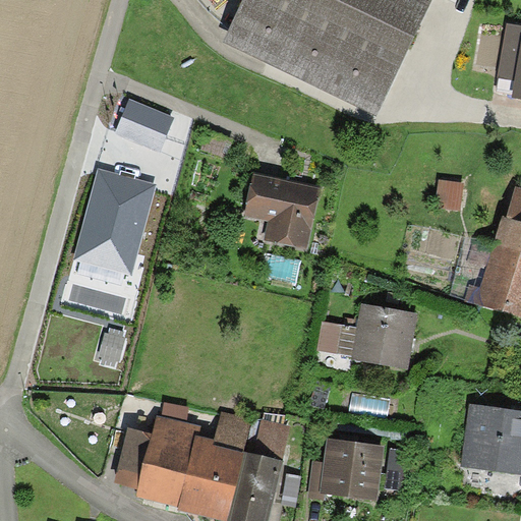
[(435,0),(246,0),(227,43),(377,118),(435,0)]
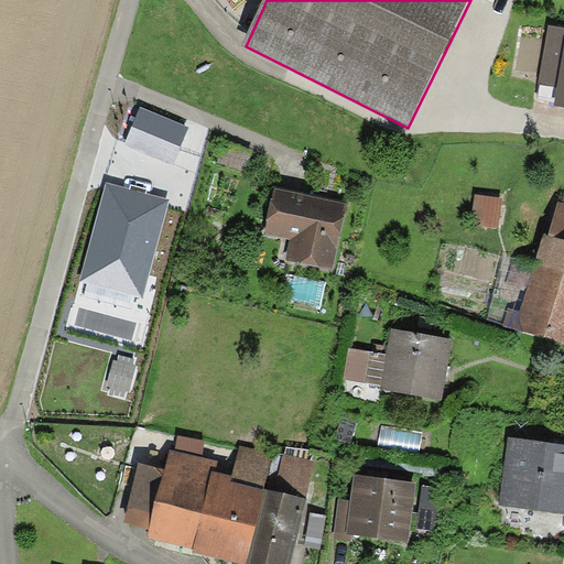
[(554,105),(563,106),(563,30),(549,28),(539,87),(557,90),(554,105)]
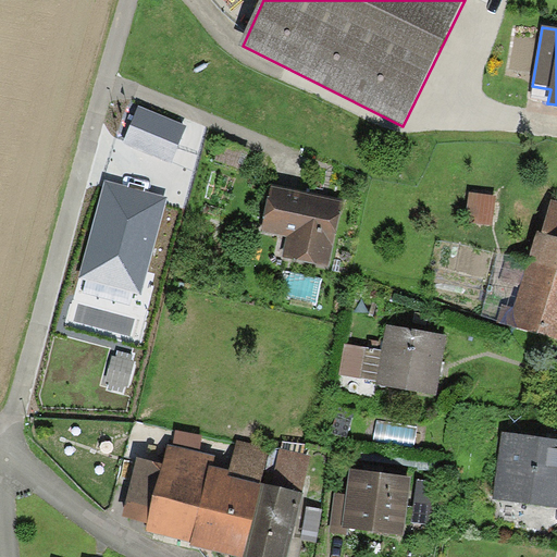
[(288,237),(284,259),(329,268),(342,203),(292,194),(271,189),(262,232),(288,237)]
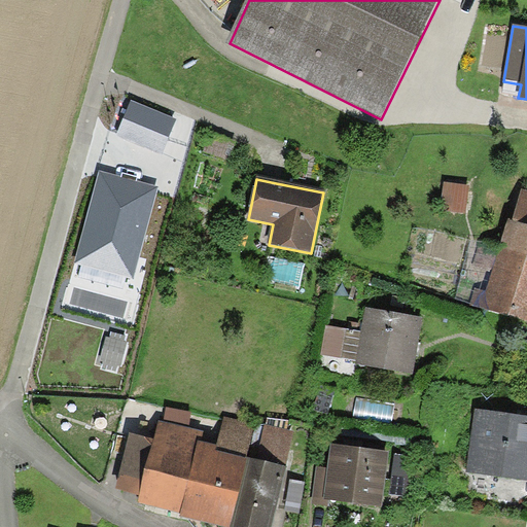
[(446,186),(441,213),(468,218),(472,190),(446,186)]
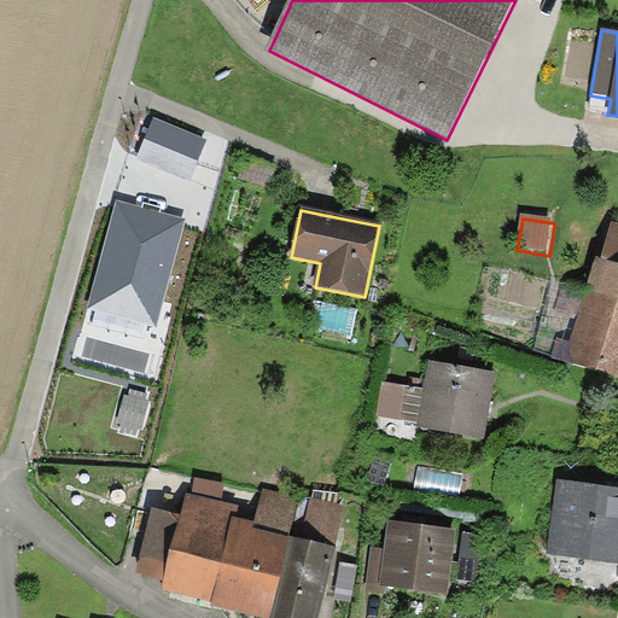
[(576,327),(566,361),(617,378),(617,226),(613,226),(600,263),(576,257),(557,321),(576,327)]
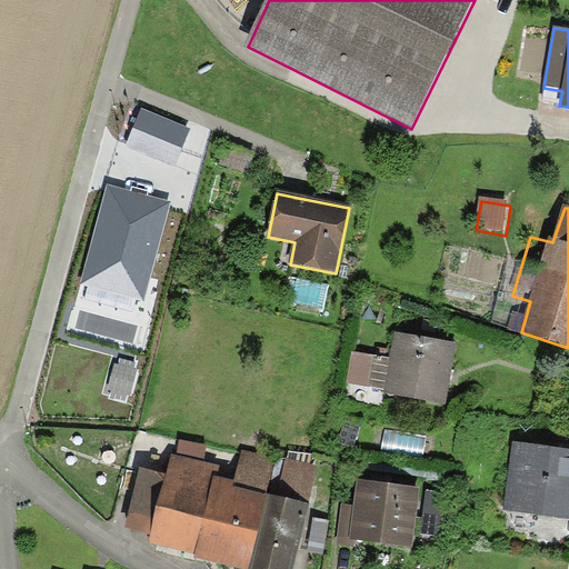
[(388,391),(387,397),(450,406),(458,343),(396,336),(392,359),(388,391)]
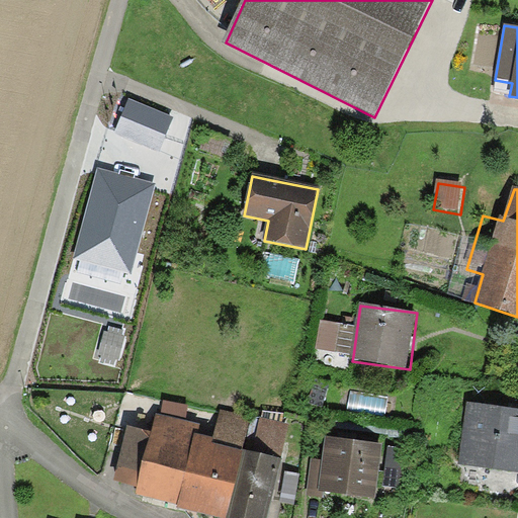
[(353,356),(357,327),(321,322),(317,350),(353,356)]
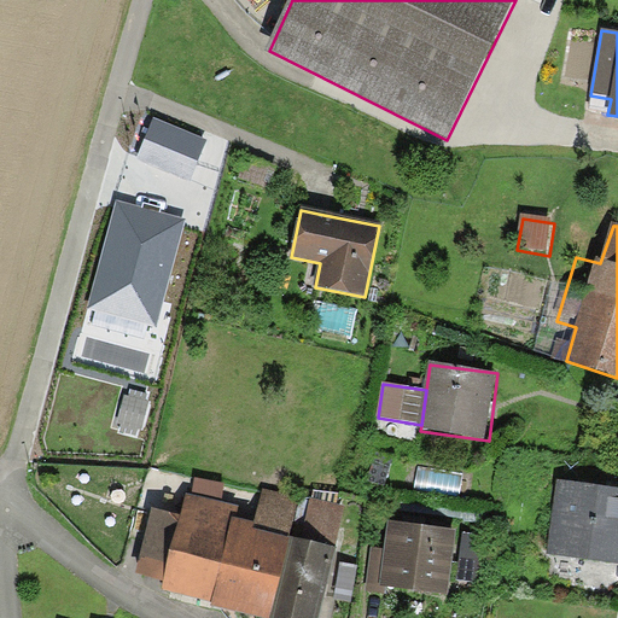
[(617,489),(557,481),(547,555),(617,565),(617,489)]
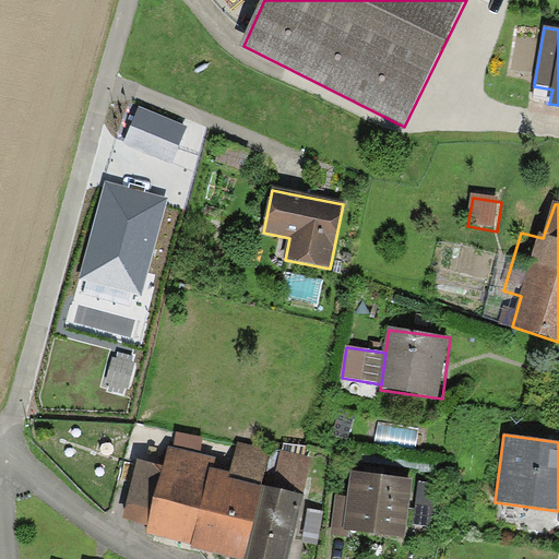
[(144,534),(190,547),(210,470),(212,462),(166,452),(144,534)]
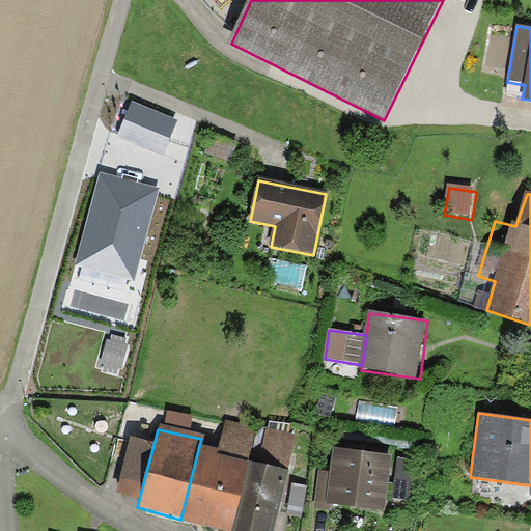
[(199,446),(180,520),(224,530),(232,530),(252,459),(199,446)]
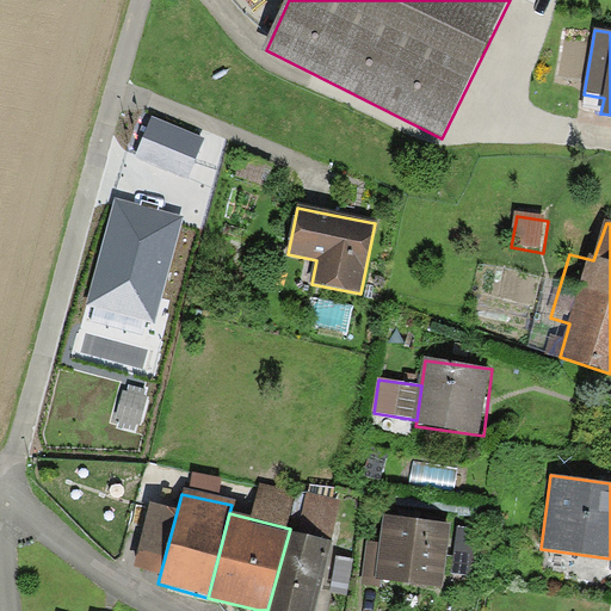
[(445,593),(451,524),(381,517),(369,581),(445,593)]
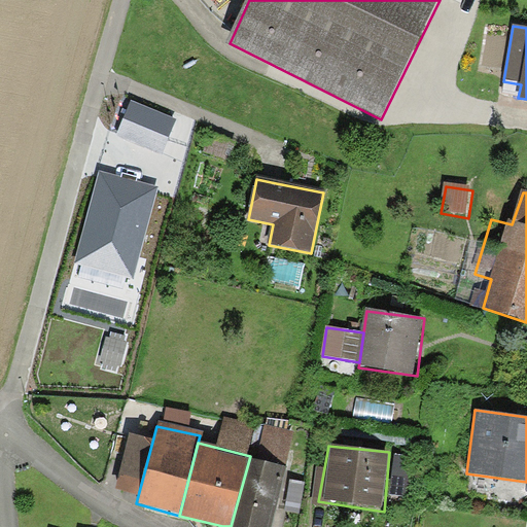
[(410,498),(411,457),(393,457),(393,497),(410,498)]
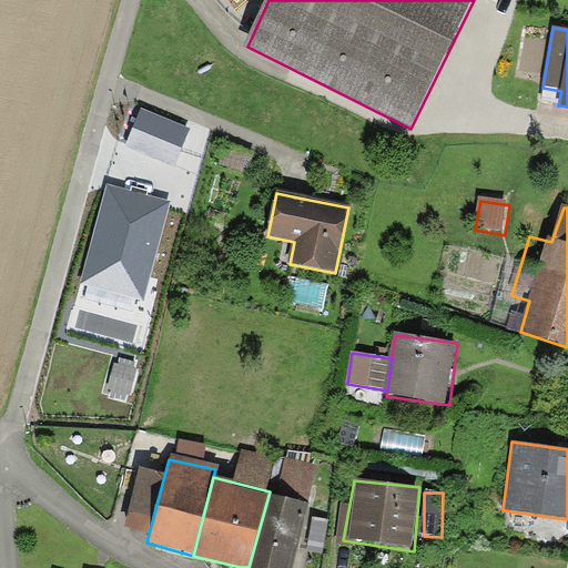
[(293,567),(310,506),(272,496),(253,567),(293,567)]
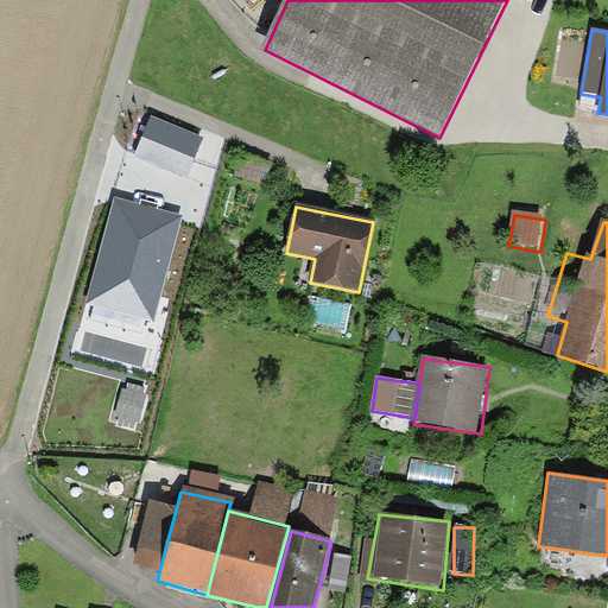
[(336,557),(334,591),(349,593),(353,559),(336,557)]
